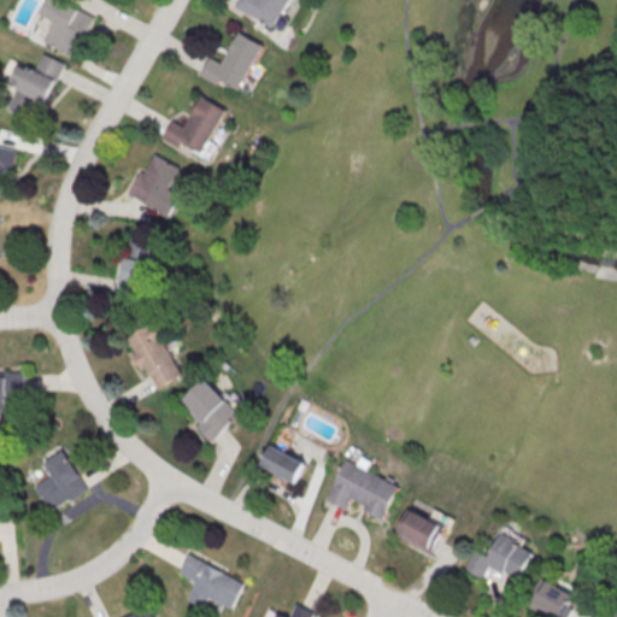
[(51,0),(45,13),(59,21),(48,41),(75,56),(97,17),(66,0),(51,0)]
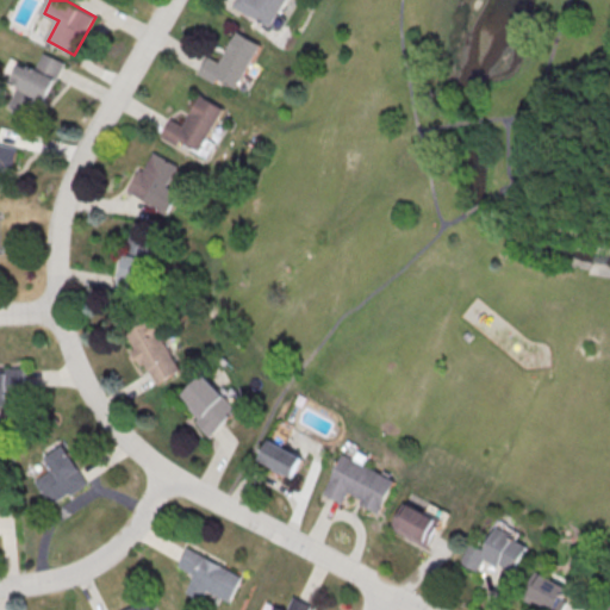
[(282,0),(266,27),(247,16),(246,17),(230,7),(234,0),(282,0)]
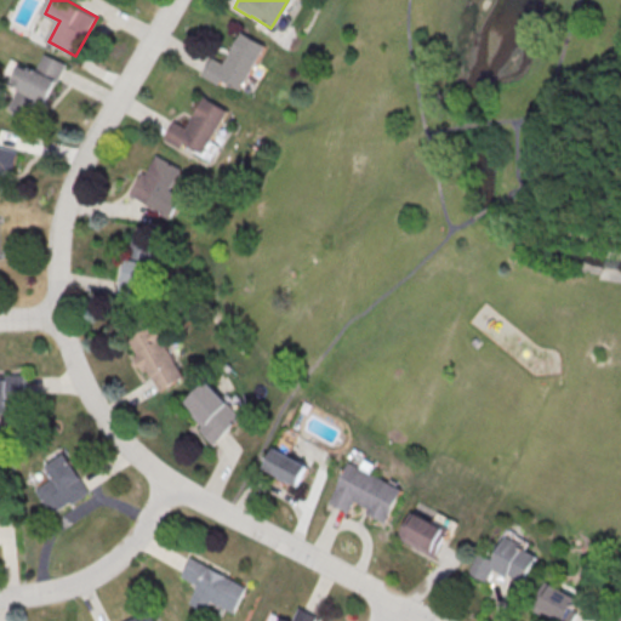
[(240,34),(263,49),(234,95),(215,83),(214,84),(197,73),(208,56),(221,64),(240,34)]
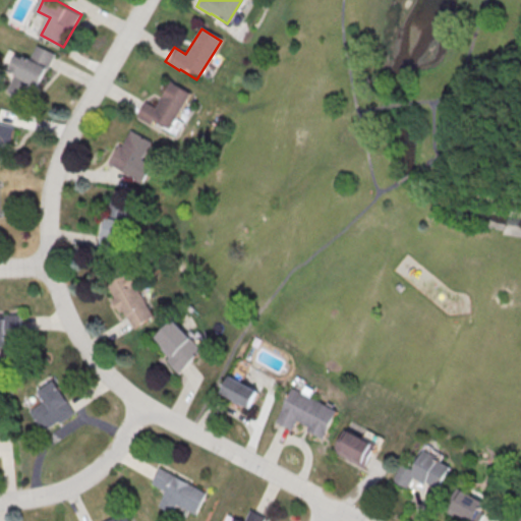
[(33,59),(19,54),(12,69),(18,71),(10,90),(35,100),(55,52),(40,45),(33,59)]
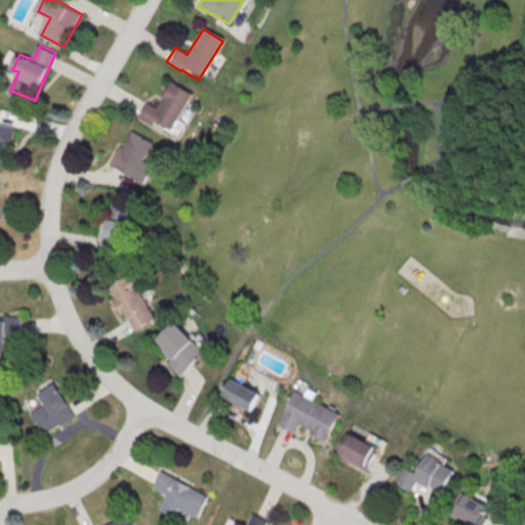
[(171,83),(191,95),(166,135),(150,125),(135,117),(144,103),(155,109),(171,83)]
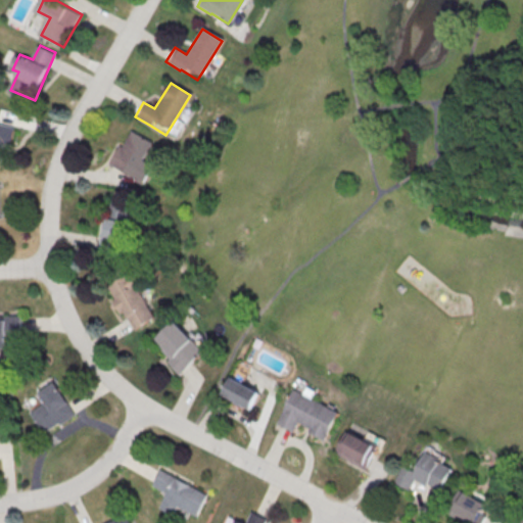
[(15,127),(0,122),(0,161),(6,163),(15,127)]
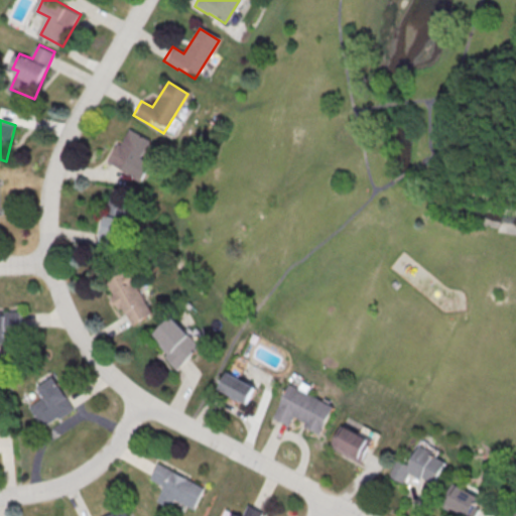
[(130,128),(151,140),(142,156),(152,162),(142,180),(107,161),(117,143),(120,145),(130,128)]
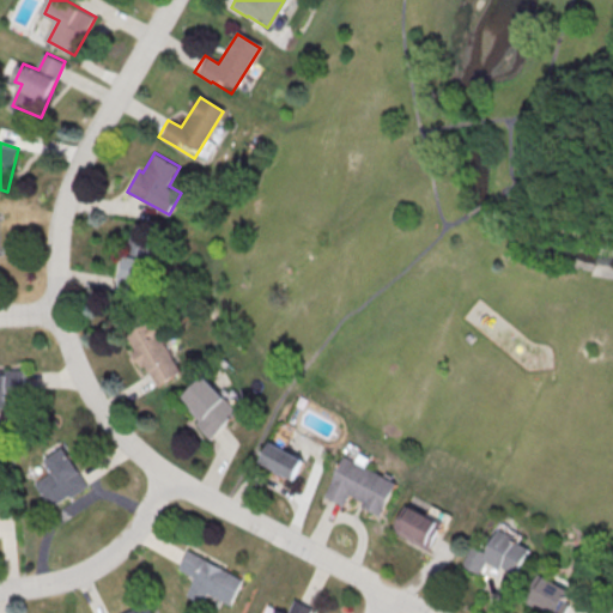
[(147,285),(151,259),(127,255),(123,280),(147,285)]
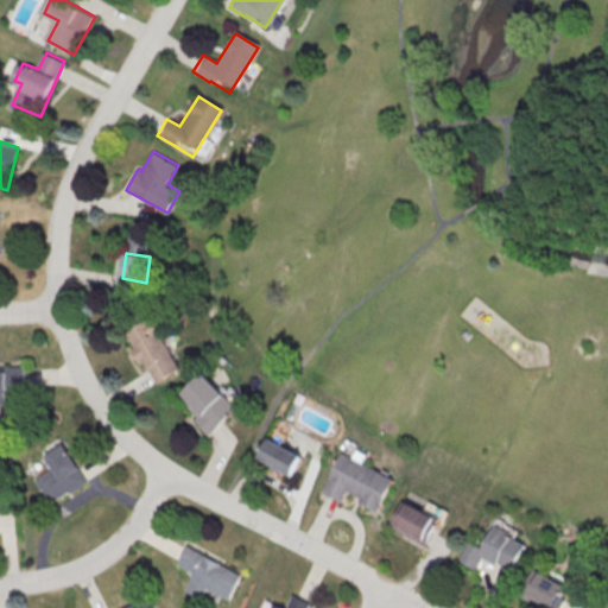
[(126,329),(157,384),(184,369),(153,314),(126,329)]
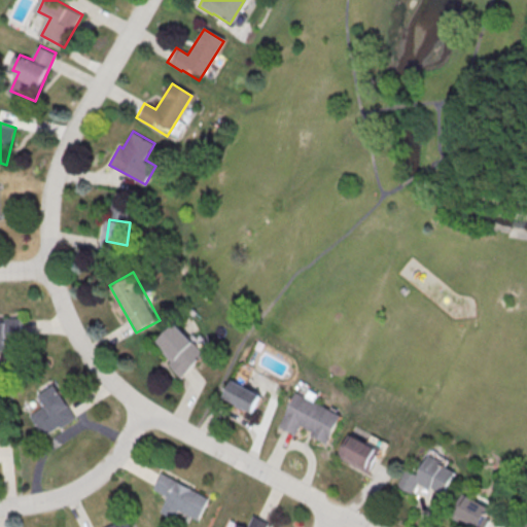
[(406,285),(411,290),(405,294),(400,289),(406,285)]
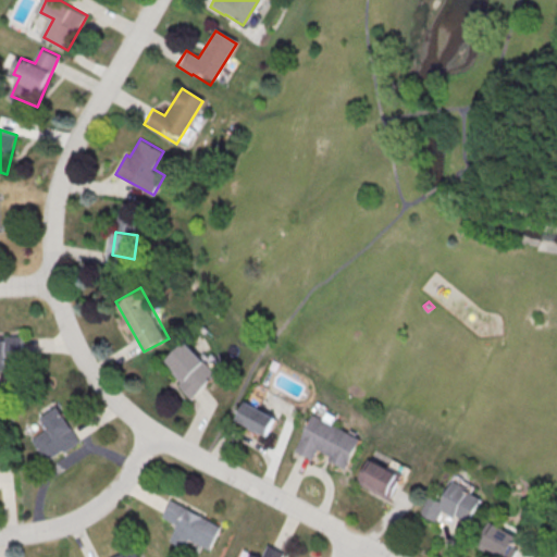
[(0,364),(23,364),(22,335),(0,335),(0,364)]
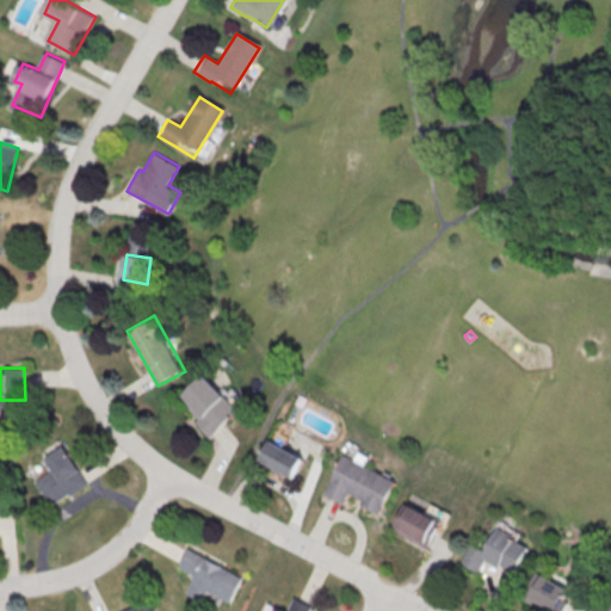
[(183,399),(216,434),(242,409),(209,374),(183,399)]
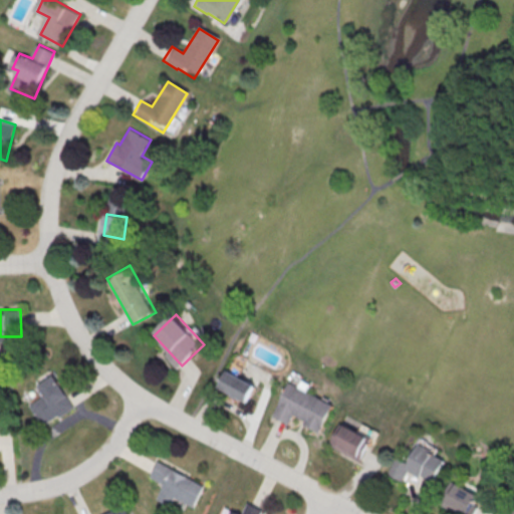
[(257,386),(229,370),(220,388),(248,403),(257,386)]
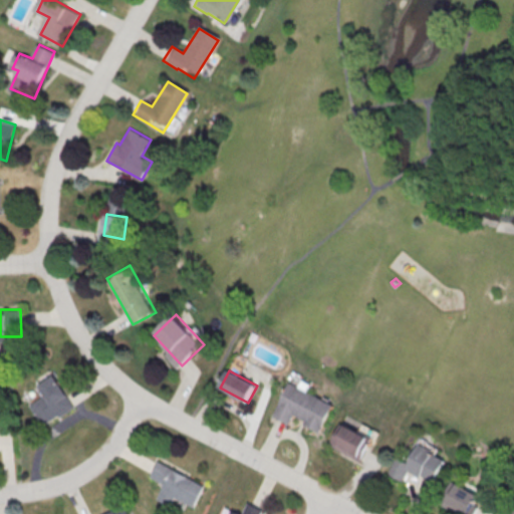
[(35,383),(42,396),(27,404),(38,426),(71,408),(53,374),(35,383)]
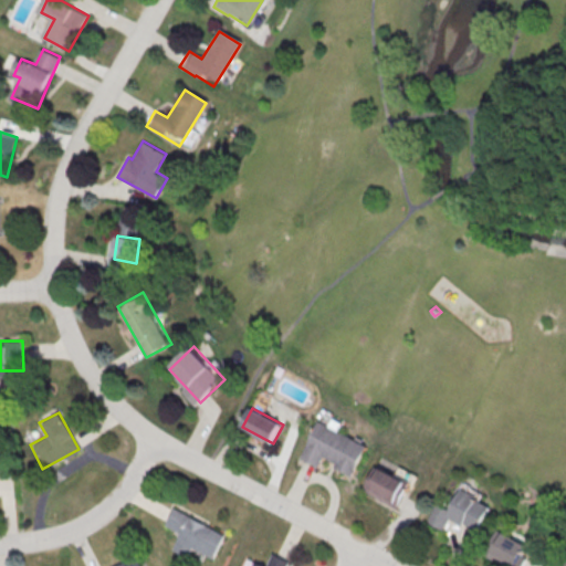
[(302,459),(321,468),(325,457),(337,462),(335,468),(355,477),(369,444),(320,421),(302,459)]
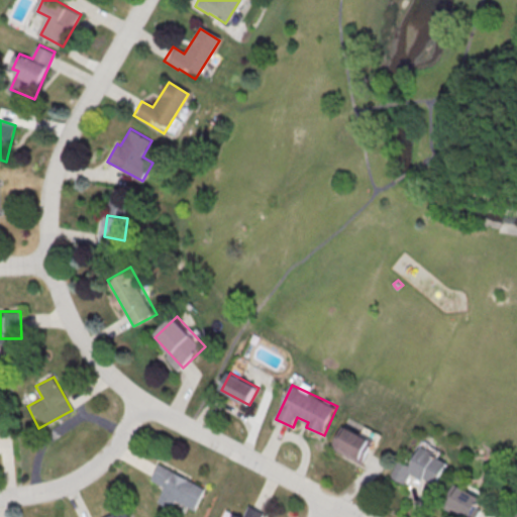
[(332,449),(366,463),(376,440),(343,425),(332,449)]
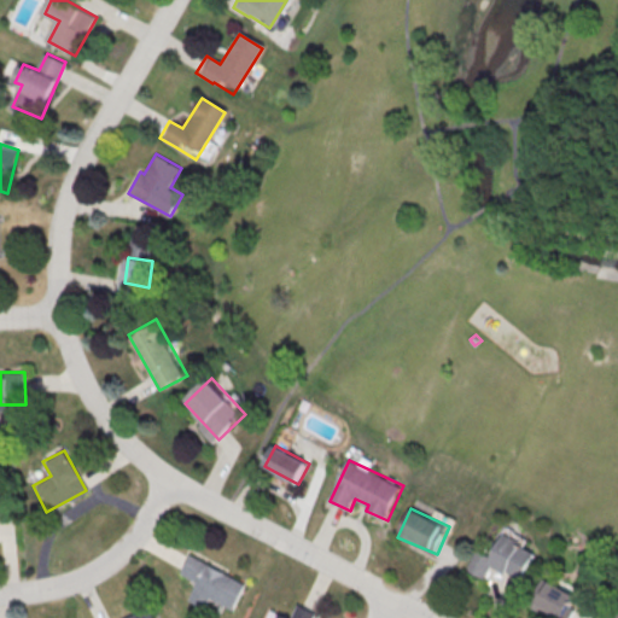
[(491,566),(523,581),(537,551),(502,535),(494,555),(477,548),(467,570),(485,578),(491,566)]
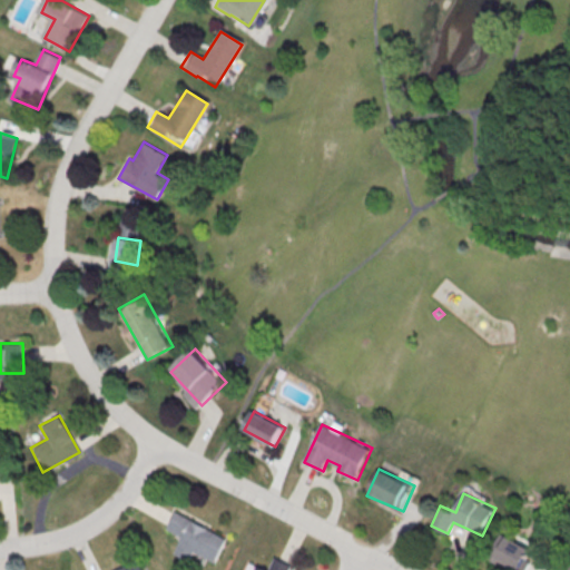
[(210,562),(223,536),(169,512),(161,530),(176,536),(168,553),(185,561),(189,552),(210,562)]
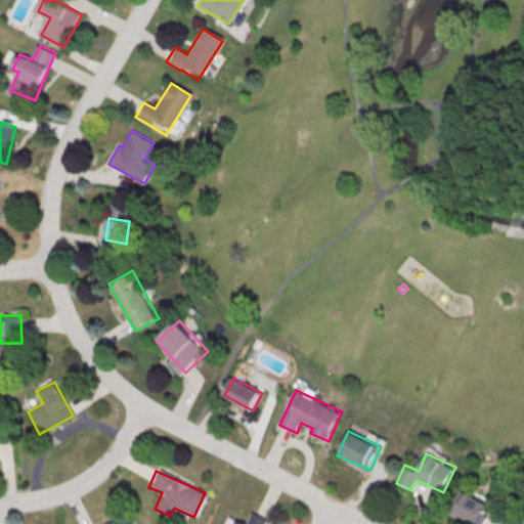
[(456,516),(480,523),(481,523),(489,499),(464,491),(456,516)]
